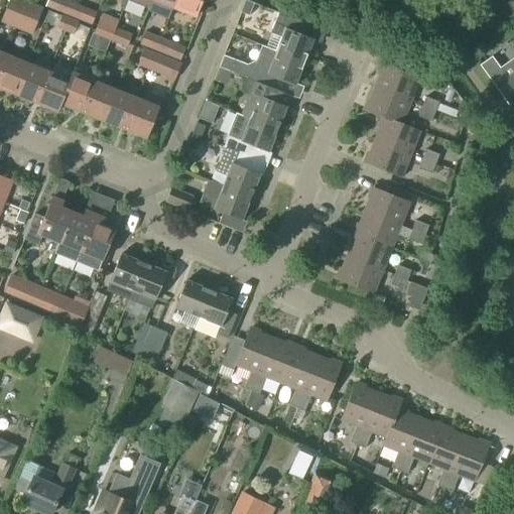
[(19,28),(30,1),(28,0),(10,0),(2,21),(19,28)]
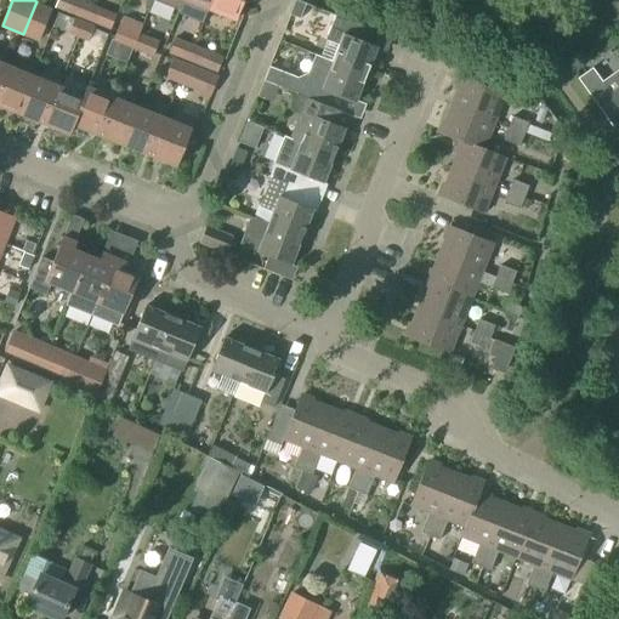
[(90,20),(96,4),(86,0),(58,0),(57,6),(77,15),(90,20)]
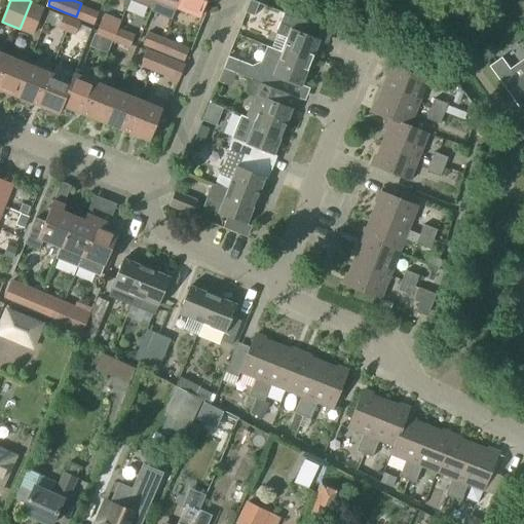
[(181,8),(184,0),(160,0),(181,8)]
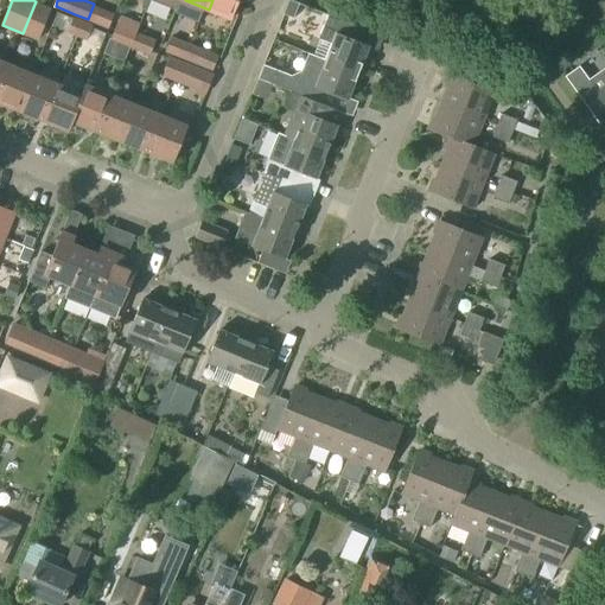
[(231,19),(239,0),(212,0),(209,10),(231,19)]
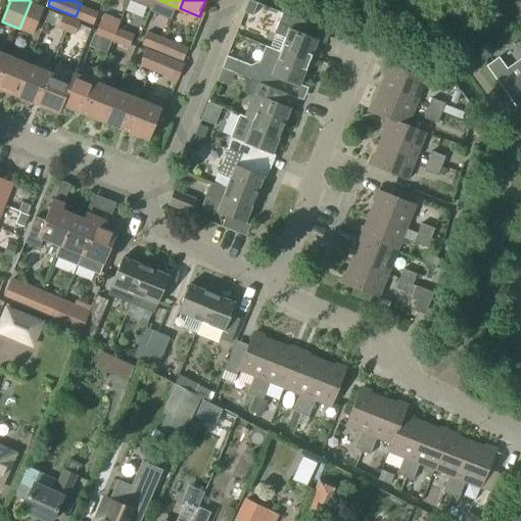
[(34,35),(45,6),(31,1),(19,29),(34,35)]
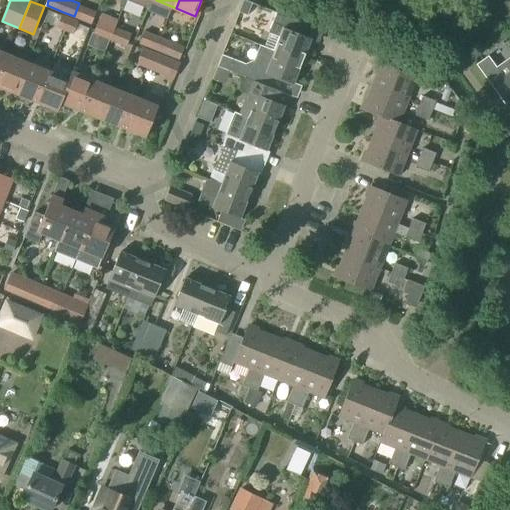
[(93,24),(98,11),(79,3),(74,16),(93,24)]
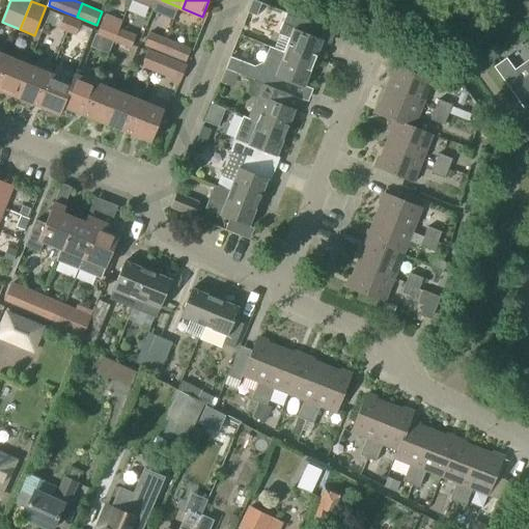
[(288,11),(279,33),(290,37),(285,51),(314,62),(324,39),(314,35),(319,24),(288,11)]
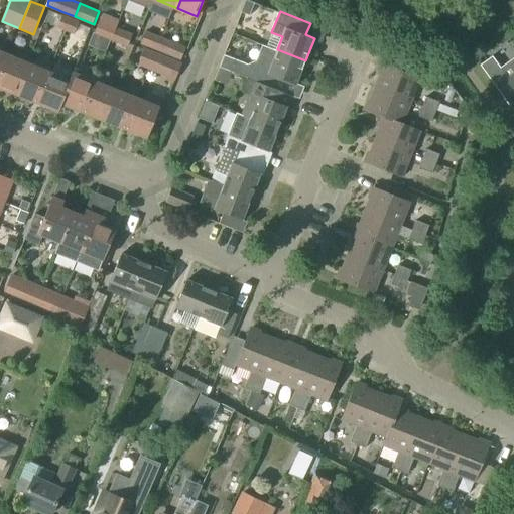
[(103,12),(95,31),(106,36),(110,25),(117,28),(117,27),(120,19),(103,12)]
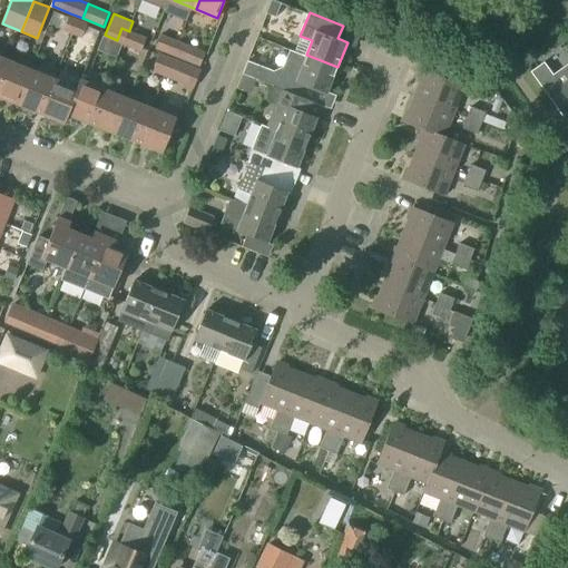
[(75,35),(81,20),(69,16),(64,30),(75,35)]
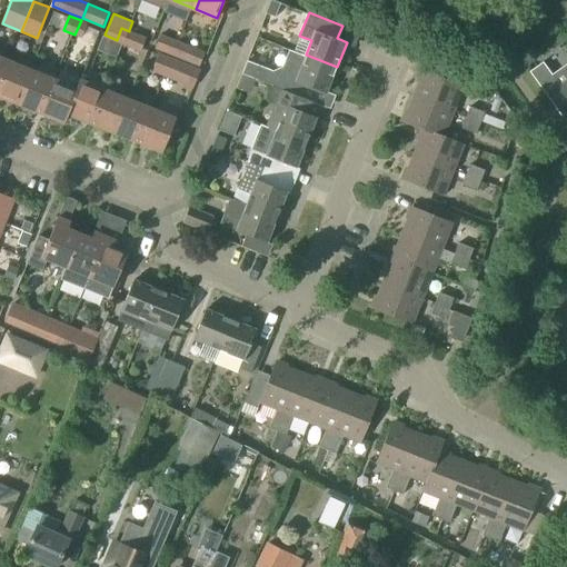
[(82,37),(88,22),(81,20),(75,35),(82,37)]
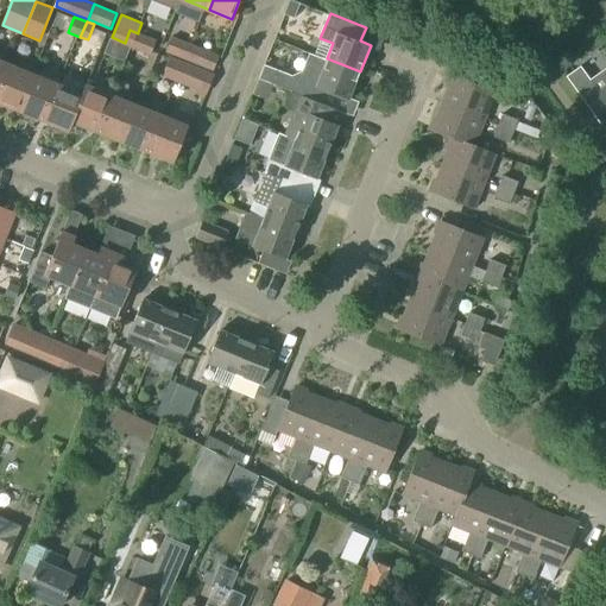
[(138,32),(138,33),(130,30),(125,43),(112,37),(111,37),(105,52),(126,62),(132,48),(134,48),(140,32),(138,32)]
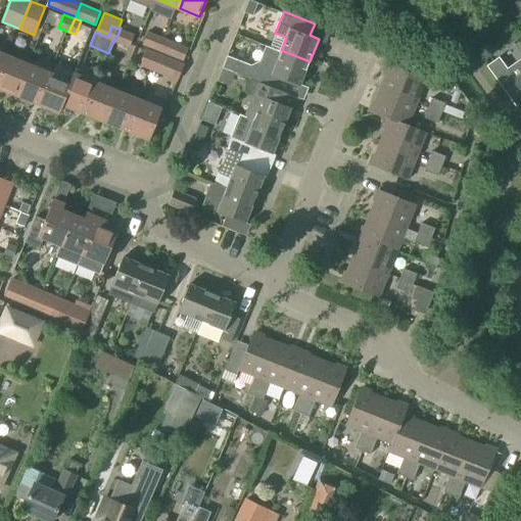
[(124,45),(129,32),(121,28),(115,41),(124,45)]
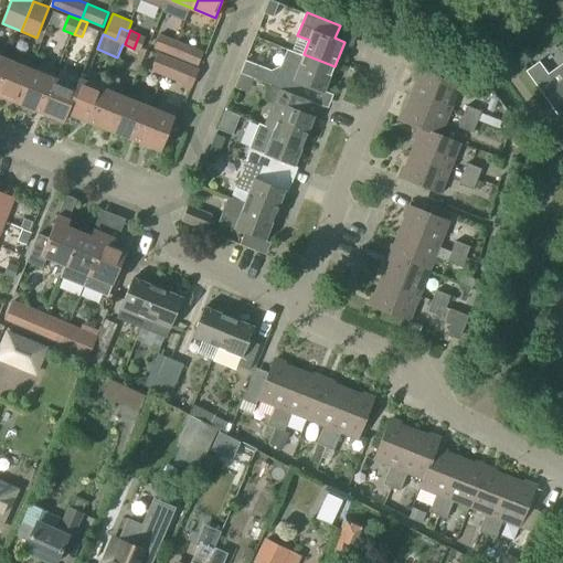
[(174,55),(181,41),(160,33),(155,48),(174,55)]
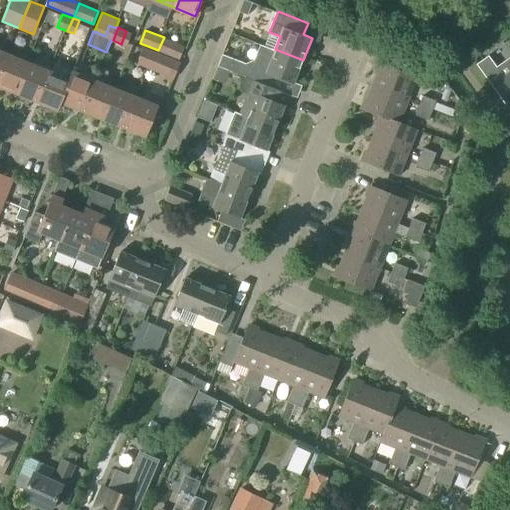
[(126,31),(121,44),(127,46),(132,33),(126,31)]
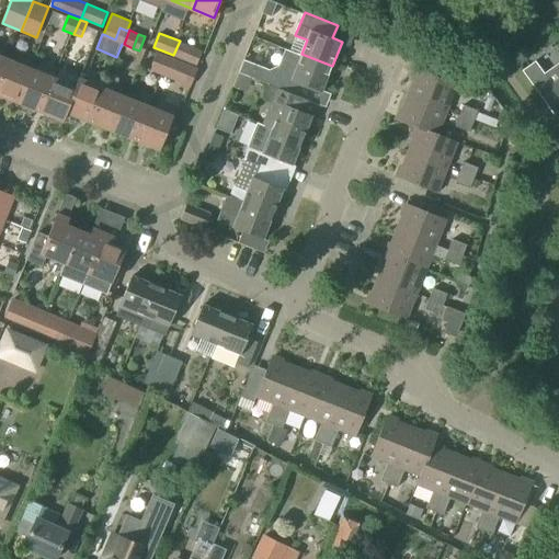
[(197,65),(203,50),(180,41),(173,55),(197,65)]
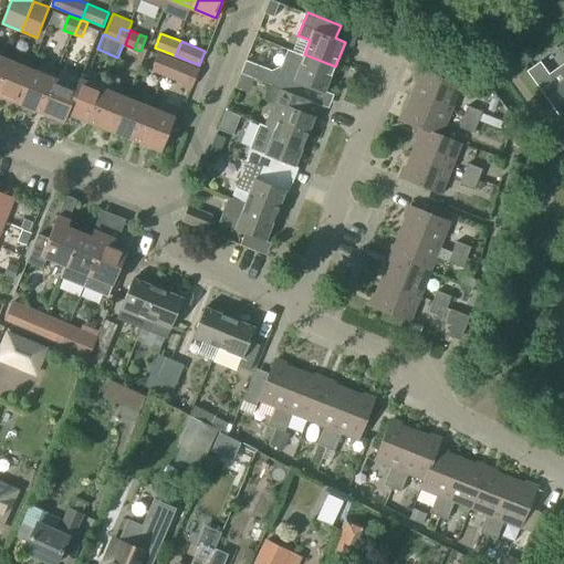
[(247,60),(241,72),(251,76),(272,84),(271,84),(309,100),(313,87),(325,92),(335,66),(304,54),(294,50),(289,49),(283,65),(272,70),(256,63),(247,60)]
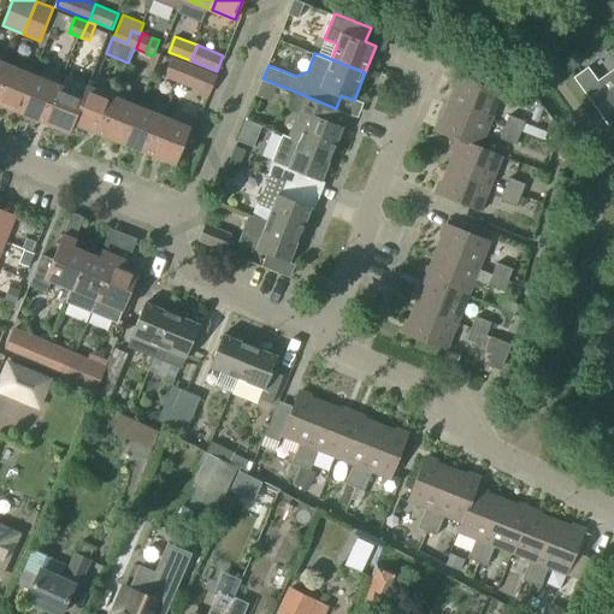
[(182,83),(190,63),(173,57),(165,76),(182,83)]
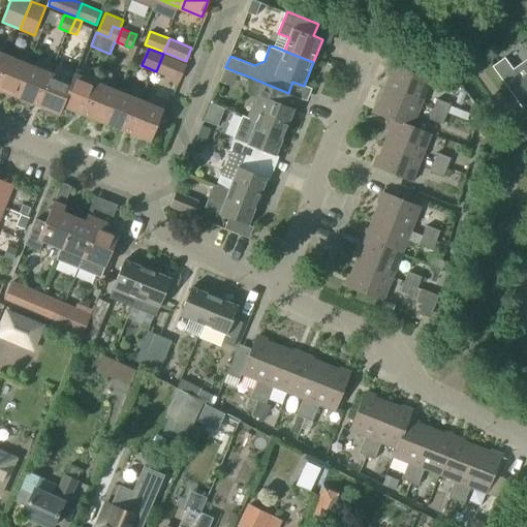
[(0,75),(8,55),(0,52),(0,75)]
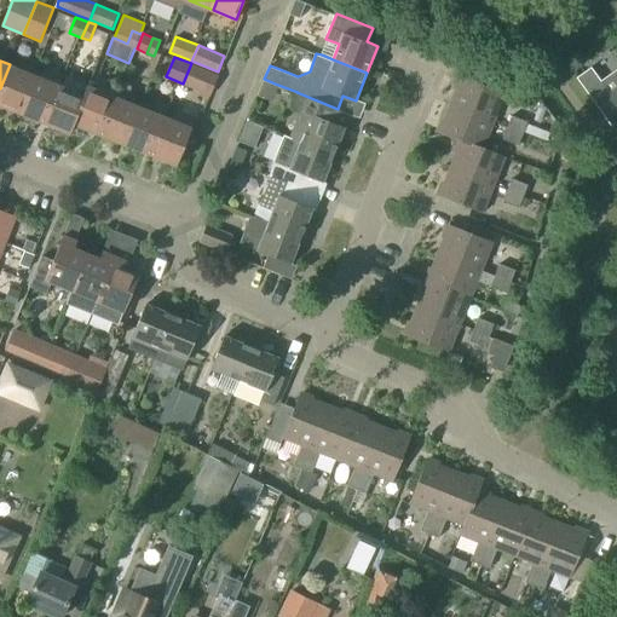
[(211,96),(219,75),(191,63),(183,84),(211,96)]
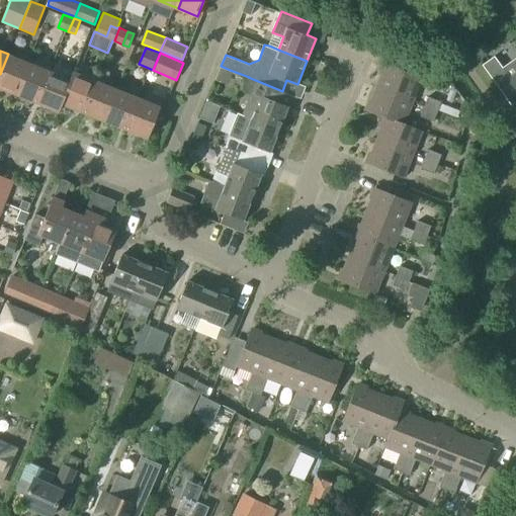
[(0,87),(16,94),(29,63),(8,54),(0,74),(0,87)]
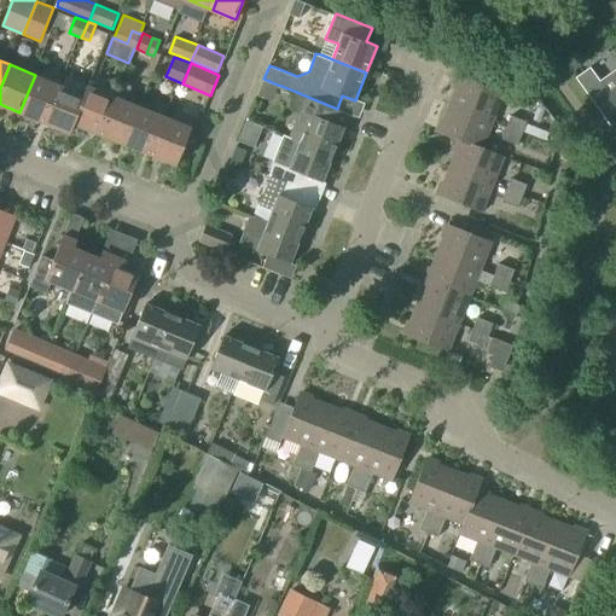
[(615,89),(611,94),(591,67),(576,76),(604,115),(615,106),(615,89)]
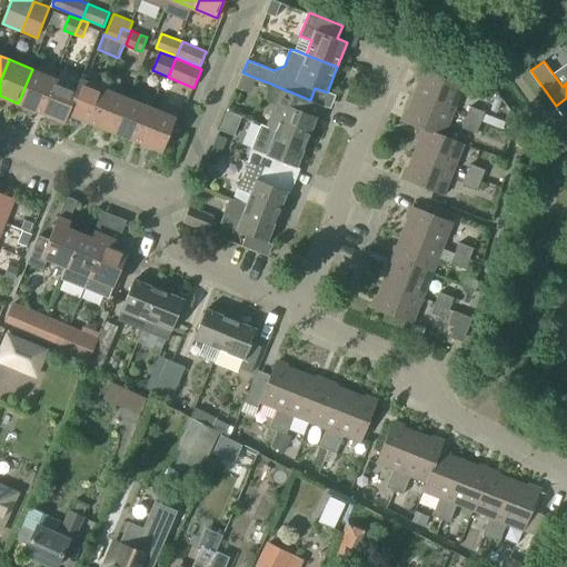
[(42,113),(57,79),(32,69),(18,103),(42,113)]
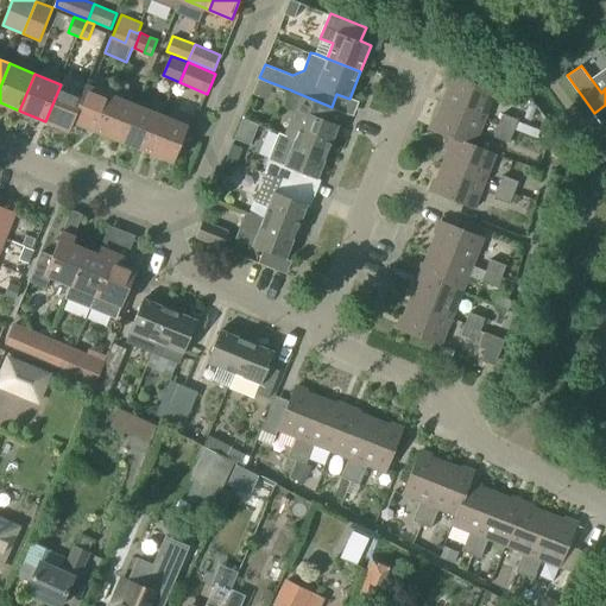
[(442,102),(486,118),(496,92),(453,75),(442,102)]
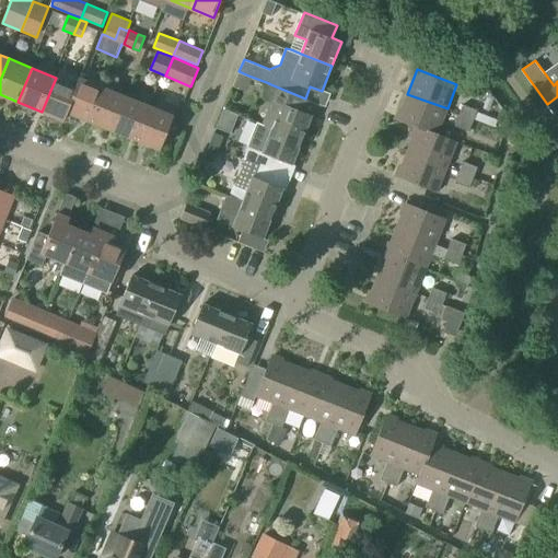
[(239,71),(233,85),(243,89),(246,80),(248,76),(239,71)]
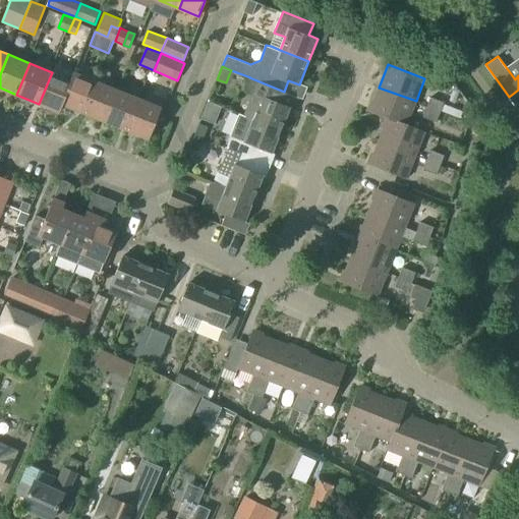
[(107,122),(119,91),(106,84),(112,72),(103,68),(84,113),(107,122)]
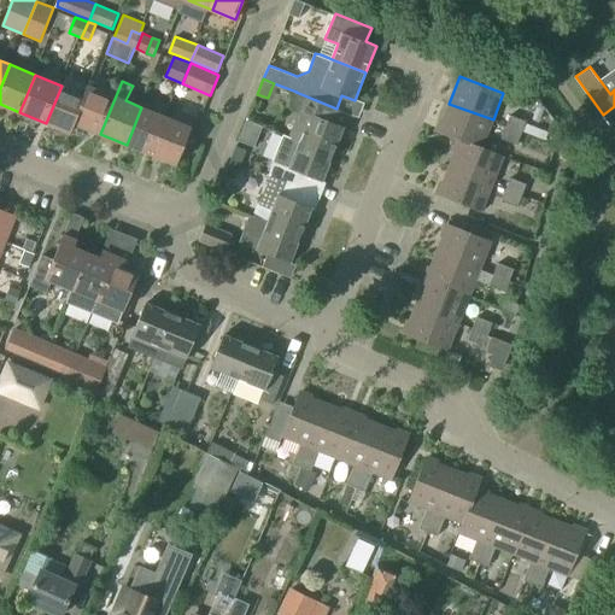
[(77,124),(93,87),(88,86),(85,94),(62,86),(46,123),(70,133),(75,123),(77,124)]
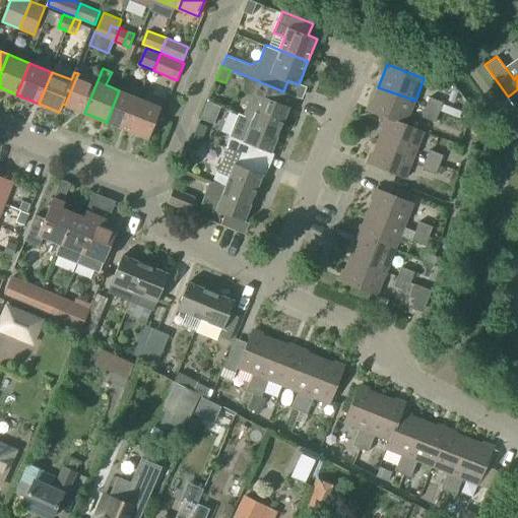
[(78,73),(65,105),(84,113),(98,81),(96,80),(78,73)]
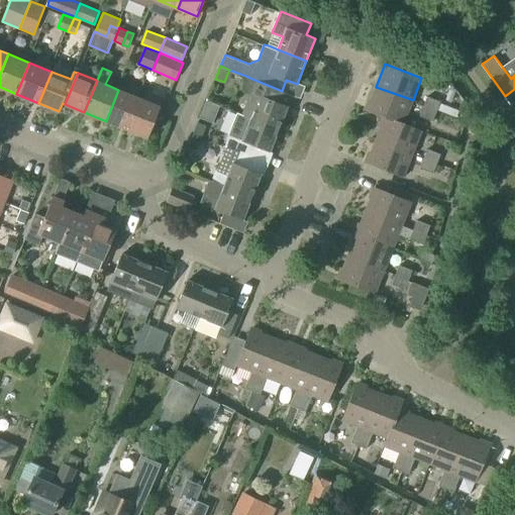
[(237,112),(251,118),(279,129),(288,106),(290,107),(295,96),(288,93),(282,91),(247,77),(246,82),(242,90),(250,93),(242,114),(237,112)]
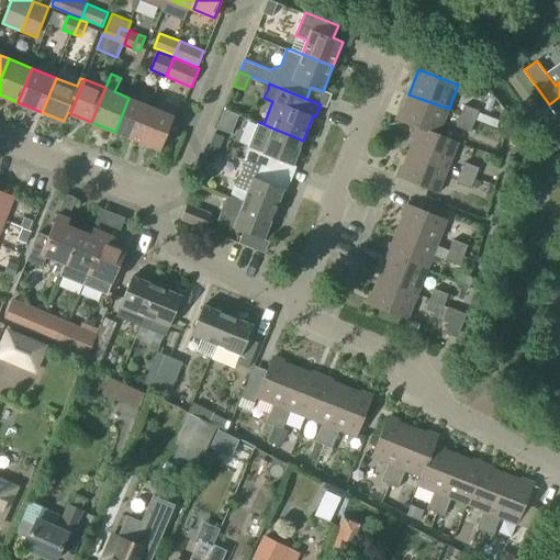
[(439,134),(449,109),(409,94),(399,120),(418,127),(439,134)]
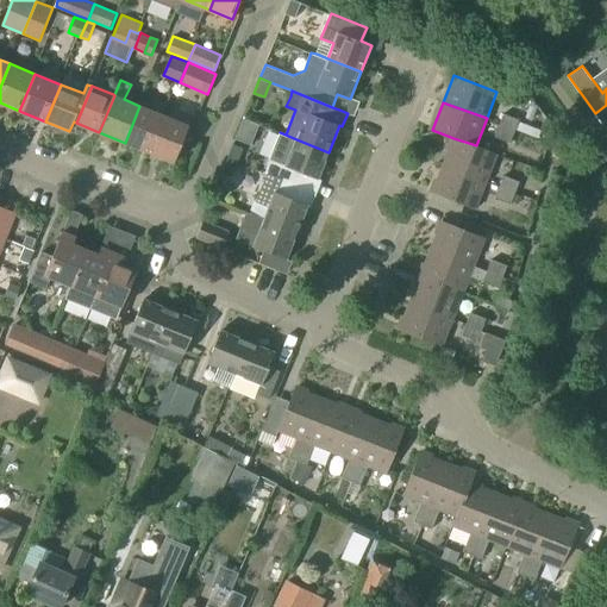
[(150,152),(166,116),(139,106),(125,143),(150,152)]
